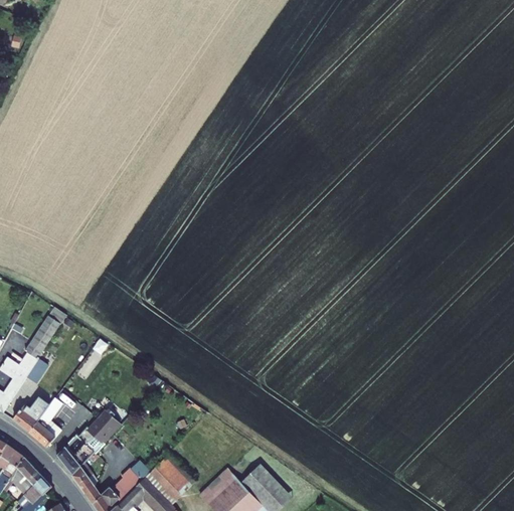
[(52,313),(50,316),(60,324),(62,325),(65,322),(52,313)]
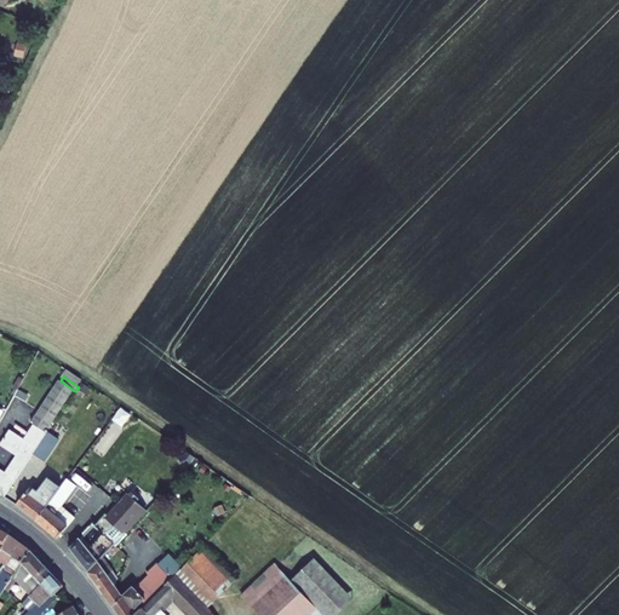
[(0,492),(5,494),(23,467),(34,452),(47,432),(44,431),(73,390),(61,380),(32,421),(34,424),(24,438),(10,429),(0,442),(0,444),(16,455),(4,472),(0,470),(0,492)]
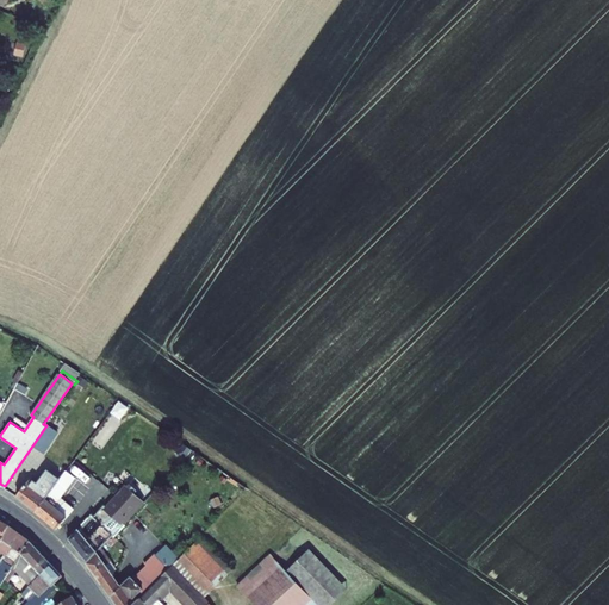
[(47,425),(33,444),(42,449),(54,431),(47,425)]
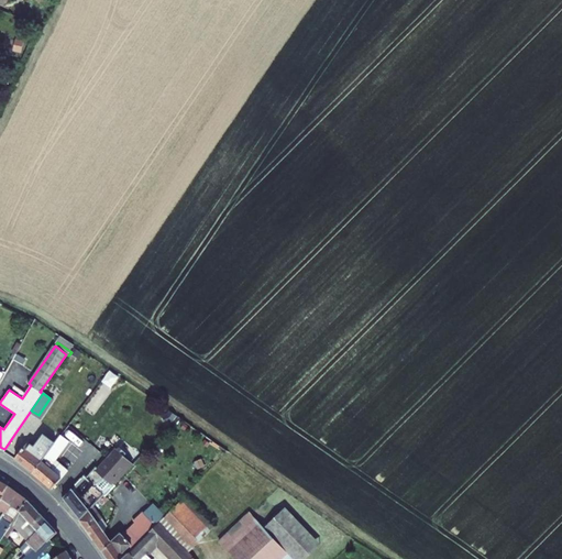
[(85,410),(64,436),(77,447),(99,423),(85,410)]
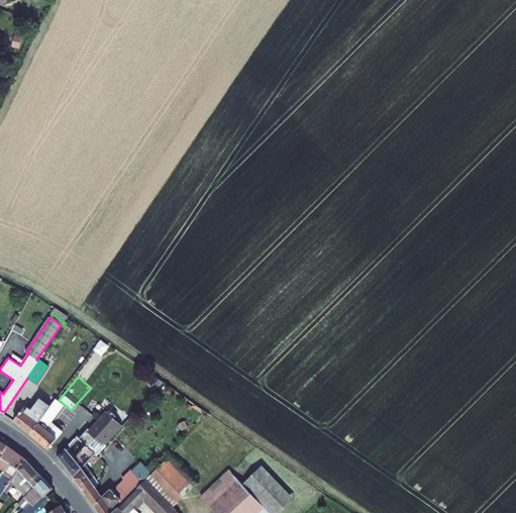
[(40,397),(31,407),(42,416),(47,410),(50,406),(40,397)]
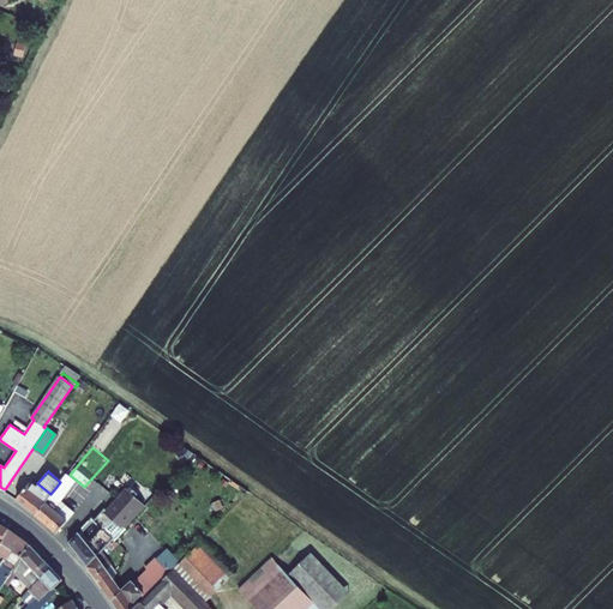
[(76,482),(66,474),(60,482),(56,487),(50,494),(35,512),(56,531),(65,523),(71,516),(74,512),(67,507),(61,501),(76,482)]
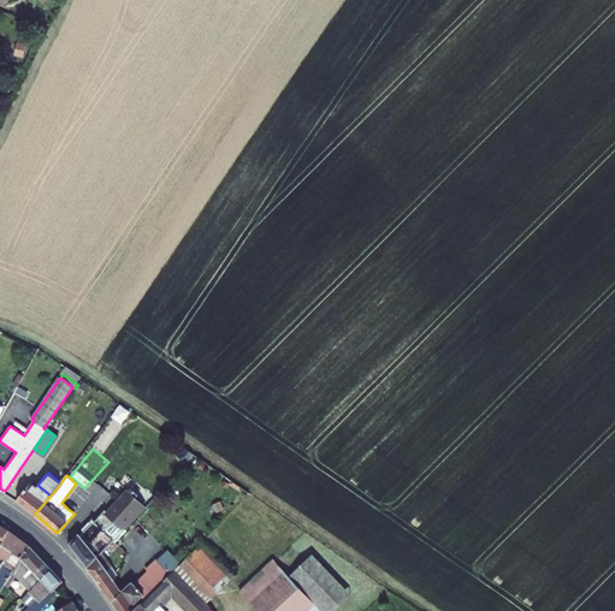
[(16,498),(35,514),(51,496),(37,485),(30,479),(16,498)]
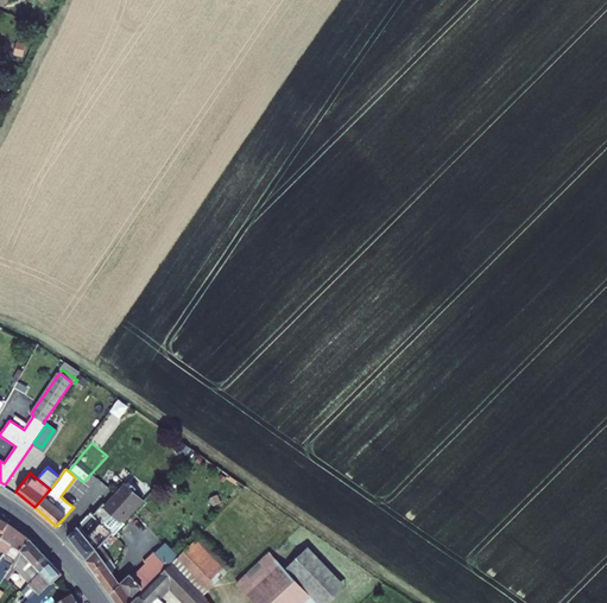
[(122,482),(105,502),(119,514),(124,519),(143,500),(122,482)]
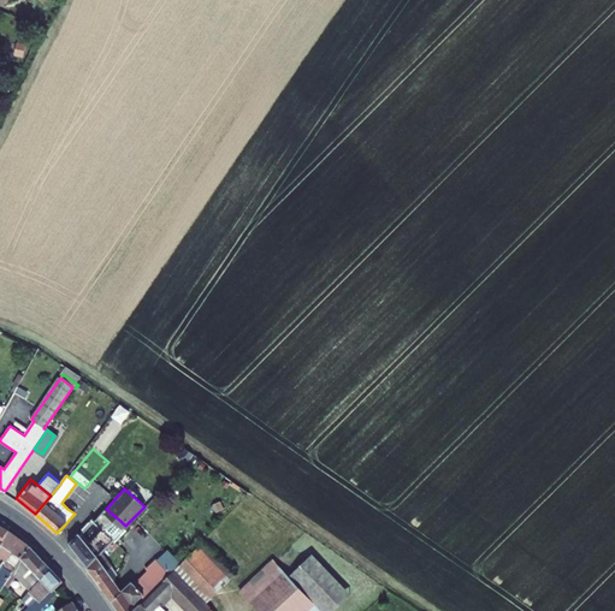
[(86,568),(98,555),(101,552),(113,539),(102,528),(88,544),(77,556),(86,568)]
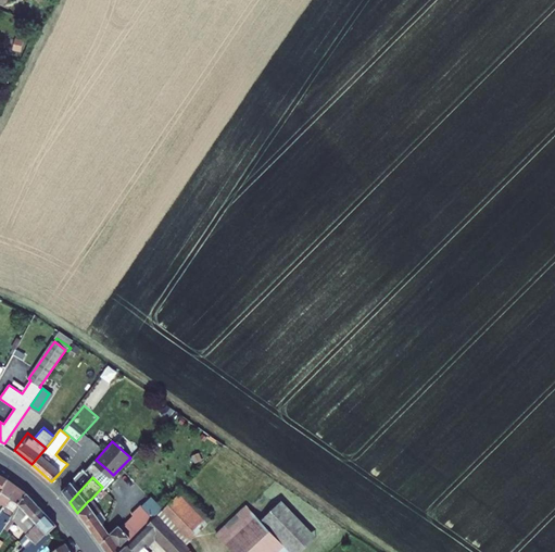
[(0,491),(0,503),(3,505),(10,494),(22,502),(27,494),(22,488),(8,479),(0,491)]
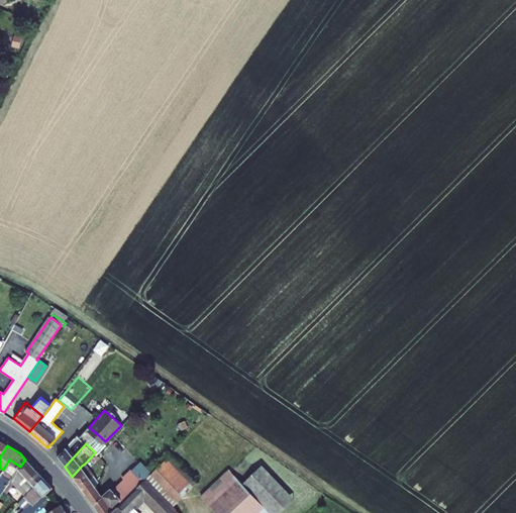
[(55,453),(65,467),(74,456),(65,445),(55,453)]
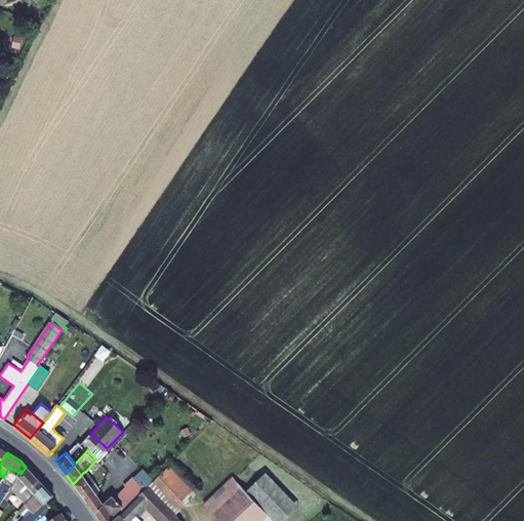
[(44,486),(26,467),(21,474),(13,483),(31,499),(33,498),(44,486)]
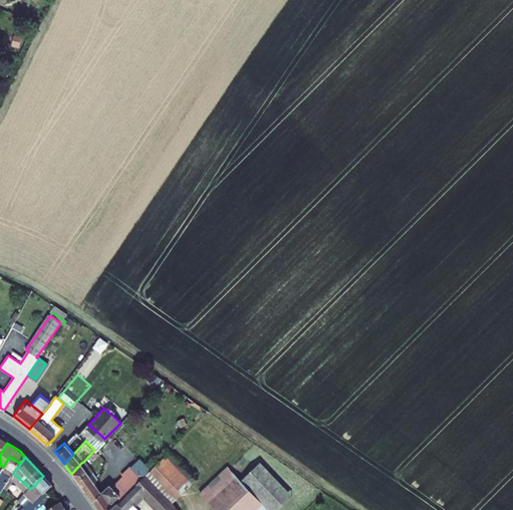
[(87,474),(91,471),(84,461),(81,463),(87,474)]
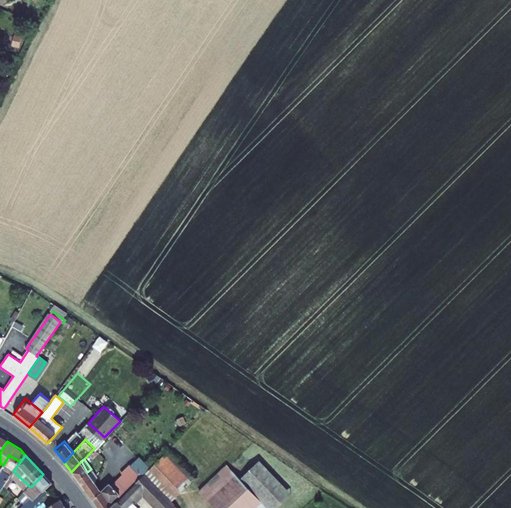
[(81,461),(71,472),(77,480),(87,472),(81,461)]
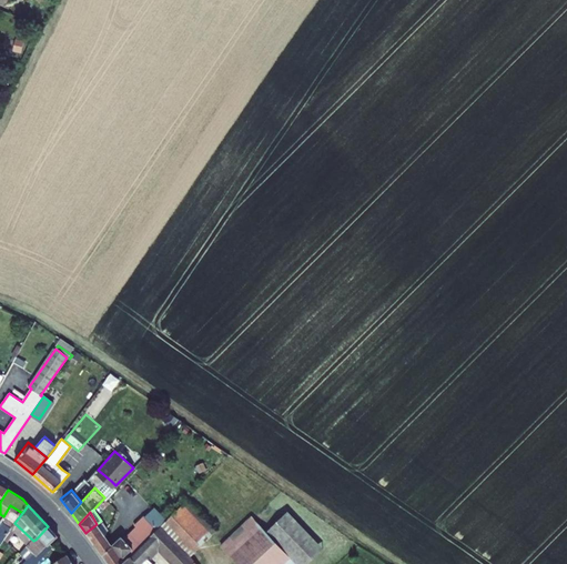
[(153,525),(141,512),(132,521),(134,523),(120,537),(119,535),(110,544),(102,536),(92,543),(104,561),(107,563),(120,563),(125,559),(129,555),(127,553),(153,525)]
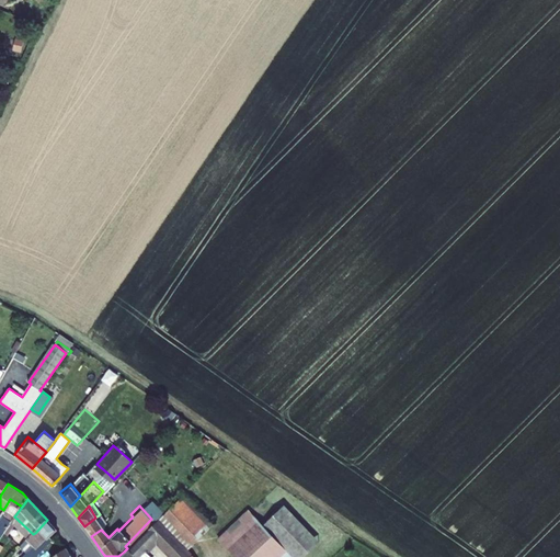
[(288,556),(311,556),(320,549),(287,511),(265,530),(288,556)]
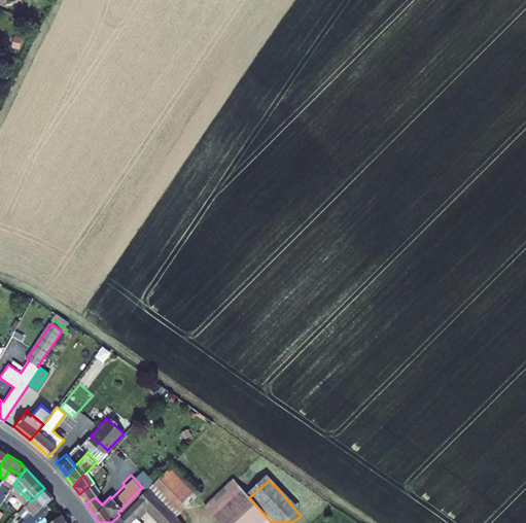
[(208,508),(219,520),(221,522),(271,522),(249,497),(237,483),(208,508)]
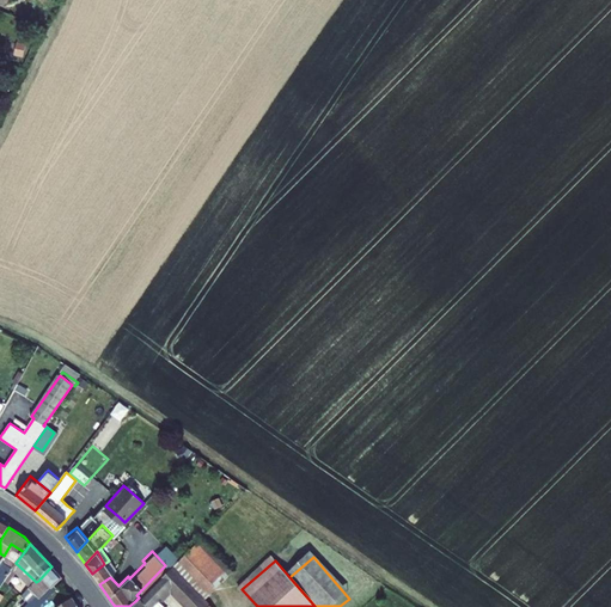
[(92,574),(99,584),(110,577),(111,576),(104,564),(92,574)]
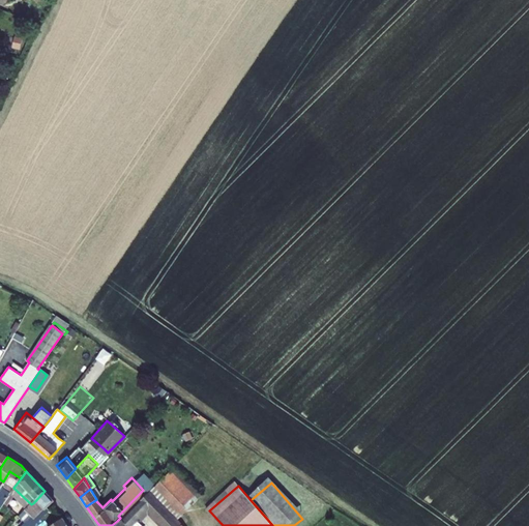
[(184,525),(172,513),(150,490),(119,523),(117,521),(112,525),(184,525)]
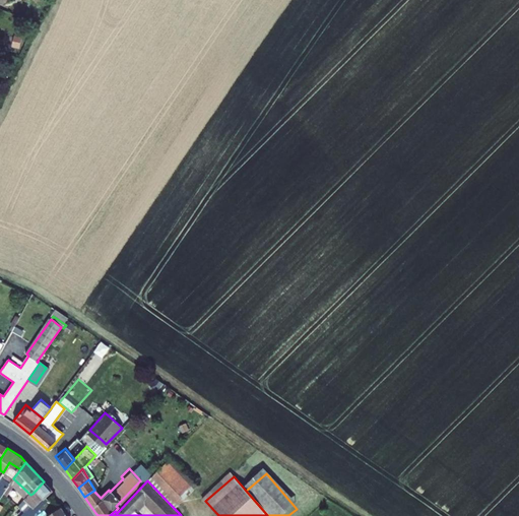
[(44,481),(33,494),(40,501),(42,498),(44,500),(53,492),(44,481)]
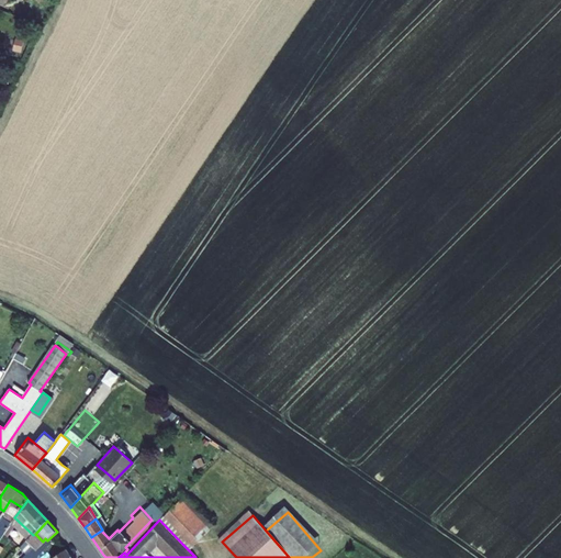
[(33,535),(26,537),(37,547),(43,542),(35,534),(33,535)]
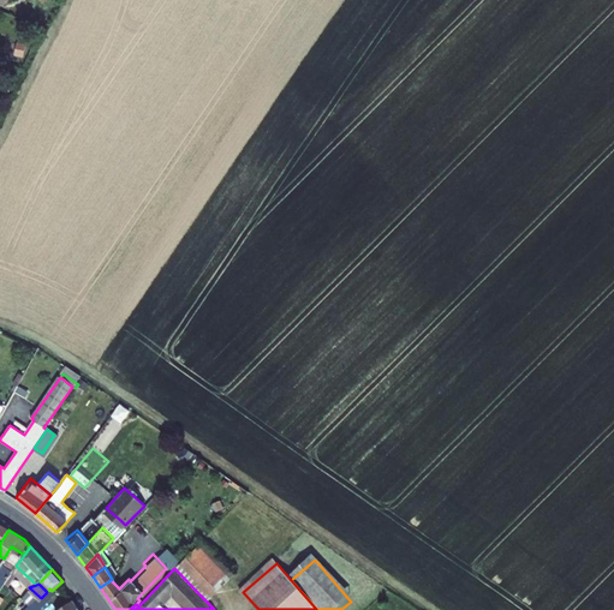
[(37,600),(41,598),(29,587),(27,590),(37,600)]
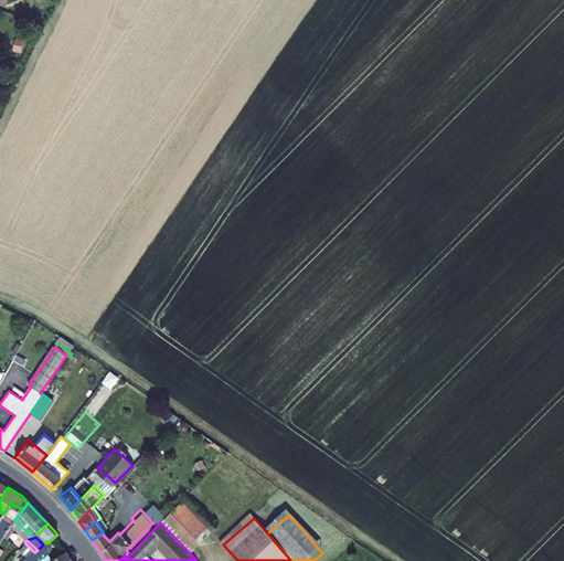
[(72,560),(64,549),(49,560),(72,560)]
